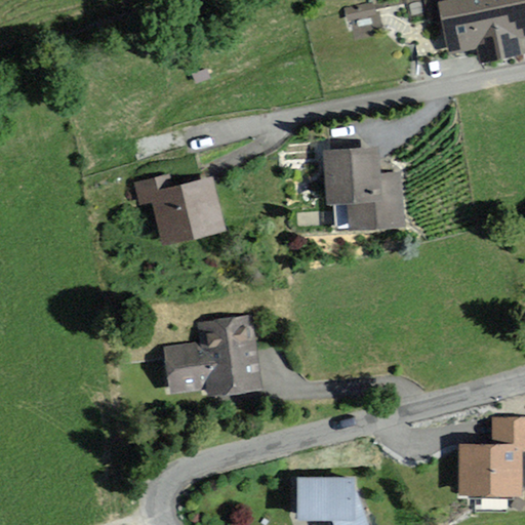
[(524,0),(449,0),(443,1),(452,52),(478,48),(480,59),(524,50),(524,44),(524,38),(524,0)]
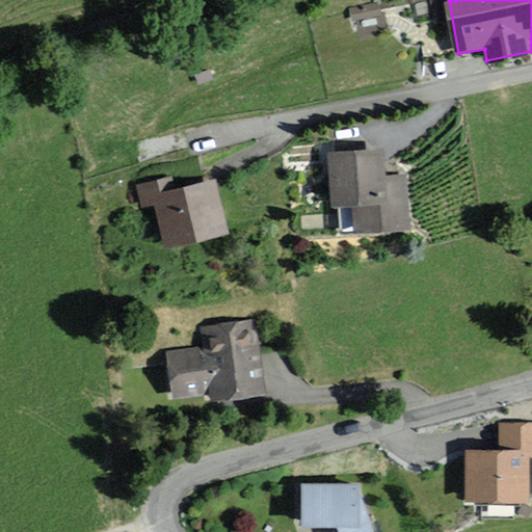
[(387,149),(331,152),(335,209),(353,208),(354,232),(411,229),(408,174),(388,175),(387,149)]
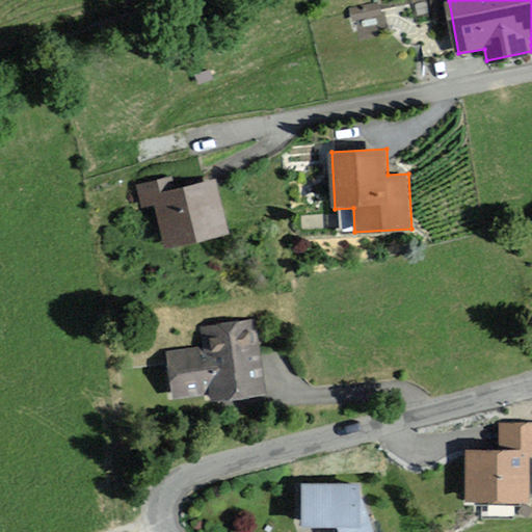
[(224,236),(214,181),(177,188),(175,181),(140,187),(144,213),(153,211),(160,248),(224,236)]
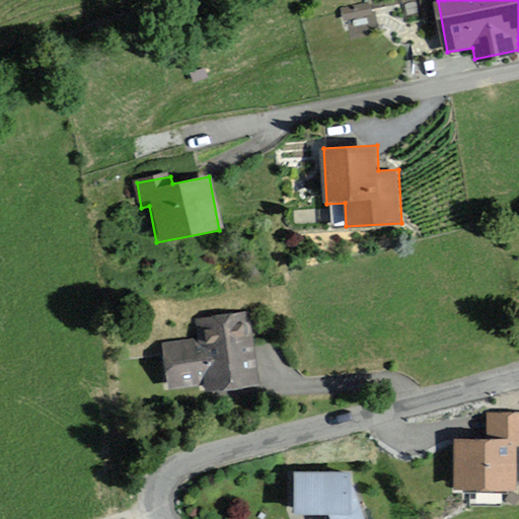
[(260,383),(245,308),(194,318),(198,341),(160,348),(168,389),(204,382),(206,393),(260,383)]
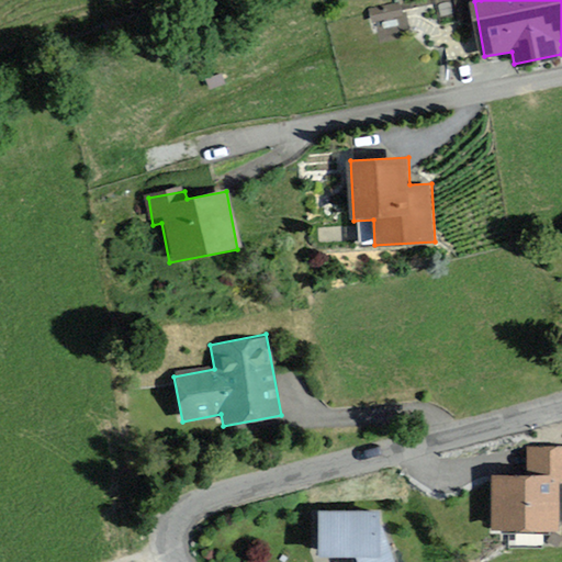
[(561,482),(561,448),(529,448),(528,478),(491,478),(490,530),(555,531),(557,482),(561,482)]
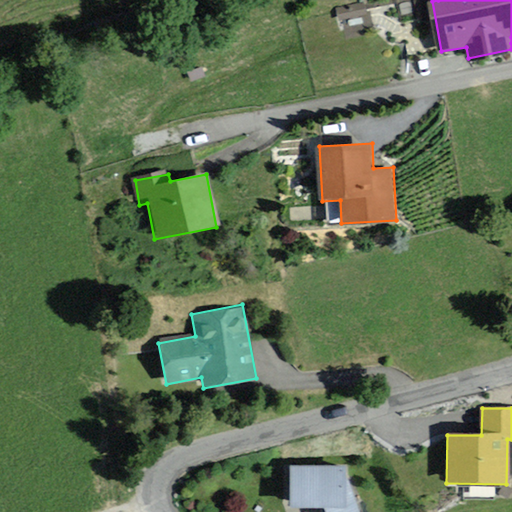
[(358,511),(361,511),(346,468),(290,466),(289,507),(322,508),(323,511),(358,511)]
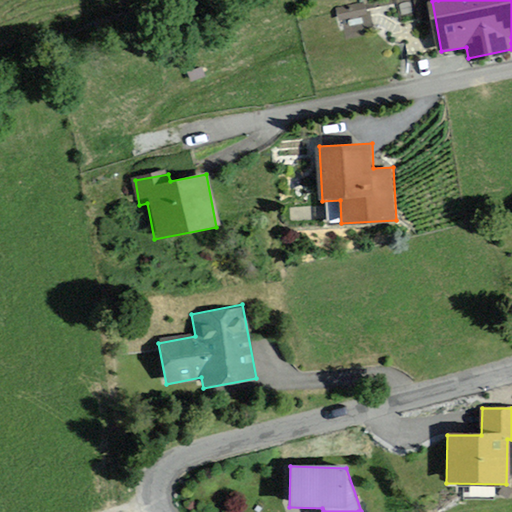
All buildings are outlined.
